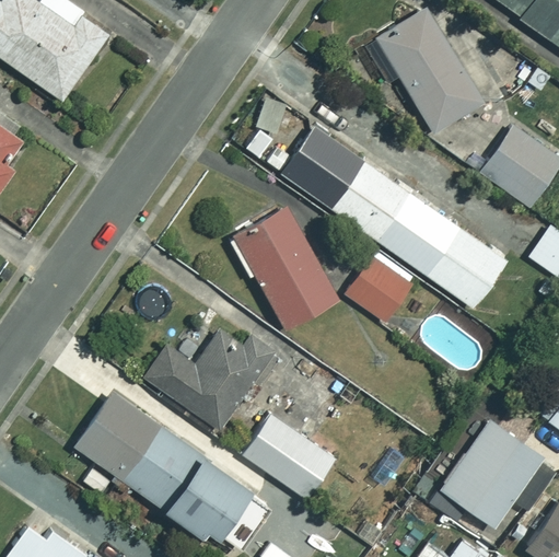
[(41,0),(38,3),(34,0),(2,0),(1,3),(0,2),(0,57),(62,100),(107,35),(80,16),(83,11),(67,0),(41,0)]
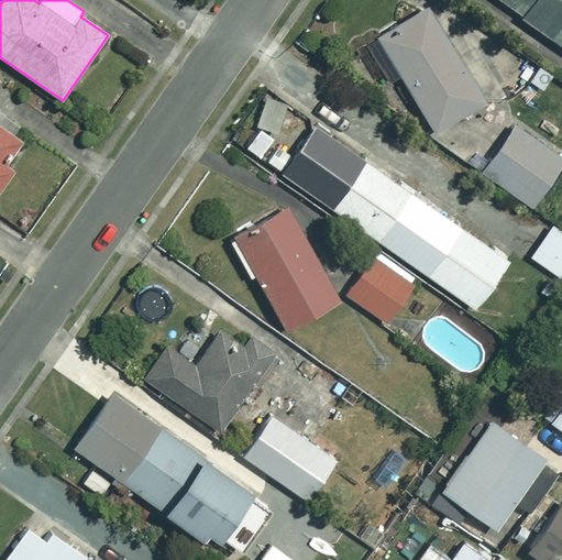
[(561,0),(496,0),(561,45),(561,0)]
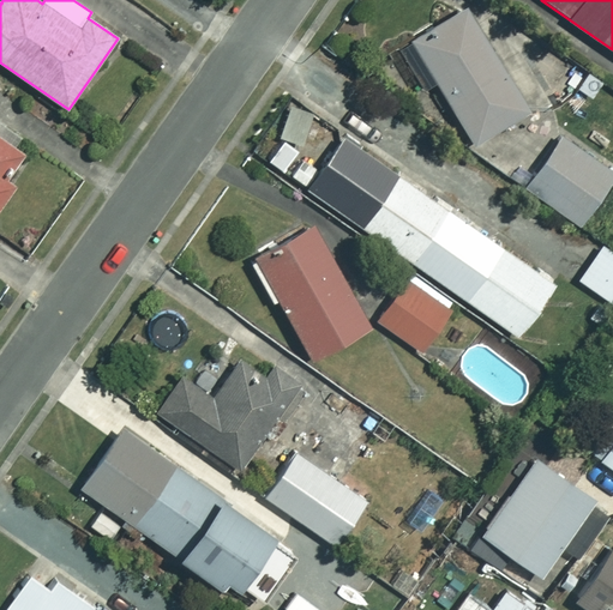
[(490,137),(494,144),(527,125),(523,116),(528,113),(468,11),(413,43),(474,145),(490,137)]
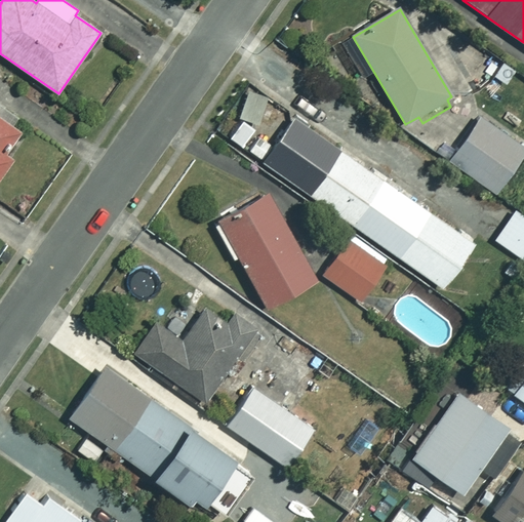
[(268,99),(249,91),(239,118),(256,125),(268,99)]
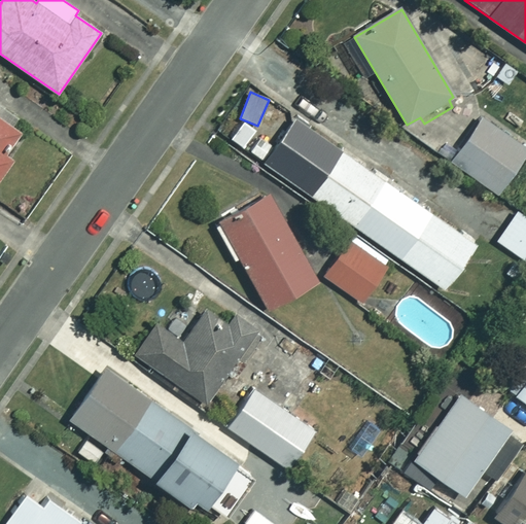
[(525,156),(525,148),(483,117),(451,162),(497,196),(525,156)]
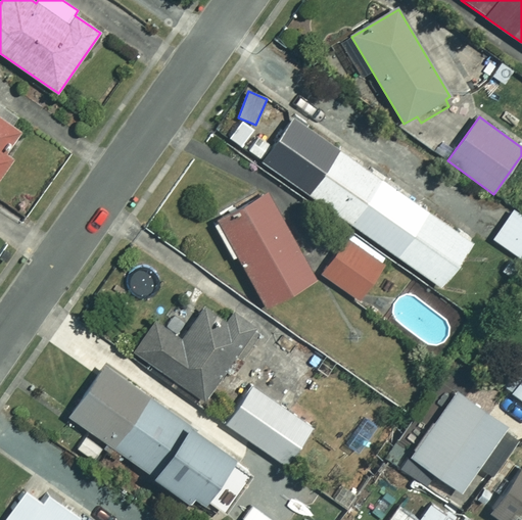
[(473,243),(293,117),(275,145),(259,134),(247,151),(442,288),(473,243)]
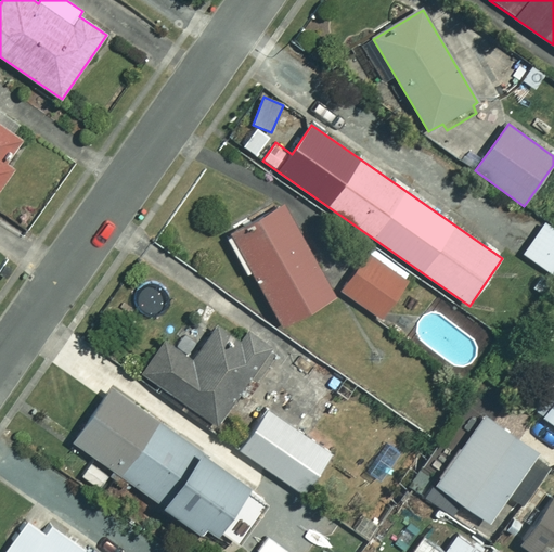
[(16,139),(0,127),(0,191),(15,169),(1,159),(16,139)]
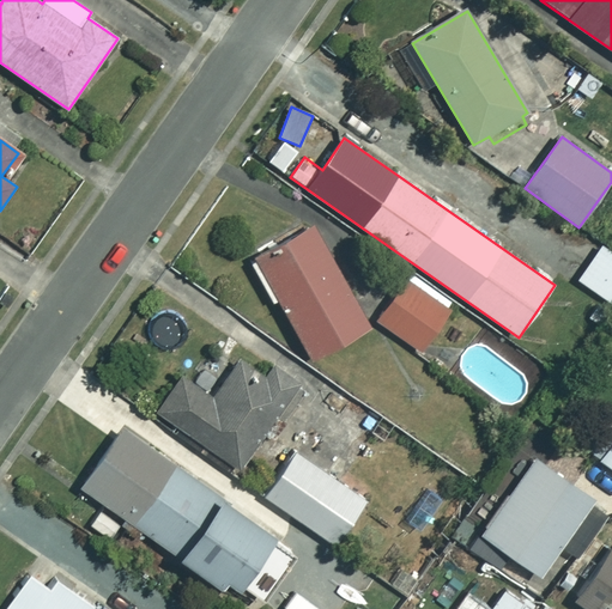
[(371,328),(316,229),(250,266),(273,304),(279,300),(313,361),(371,328)]
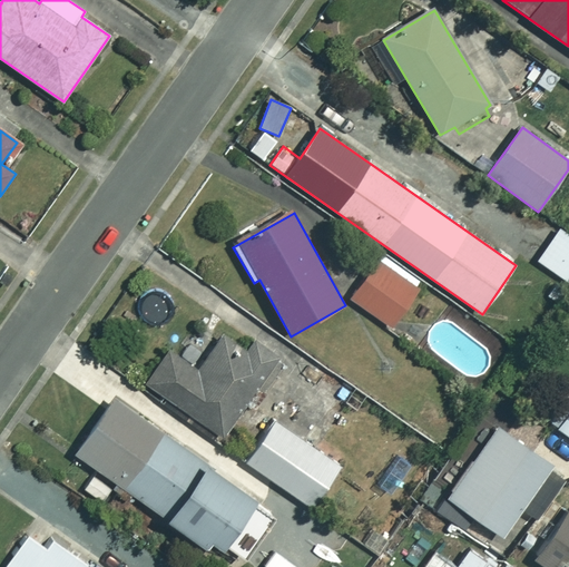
[(568,284),(568,232),(561,227),(537,261),(568,285),(568,284)]
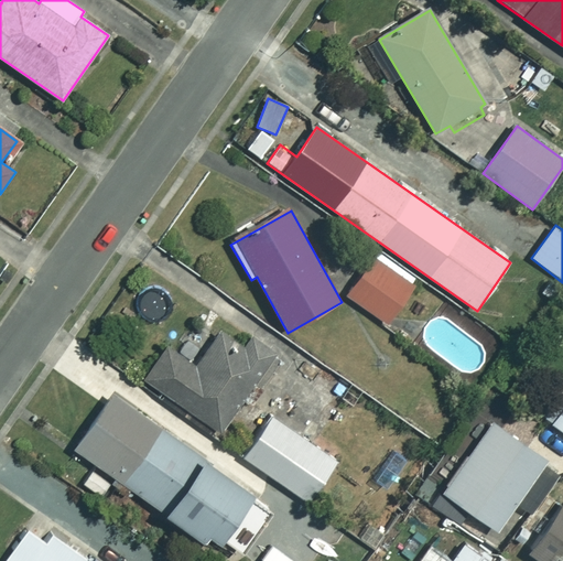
[(418,283),(377,254),(347,297),(387,325),(418,283)]
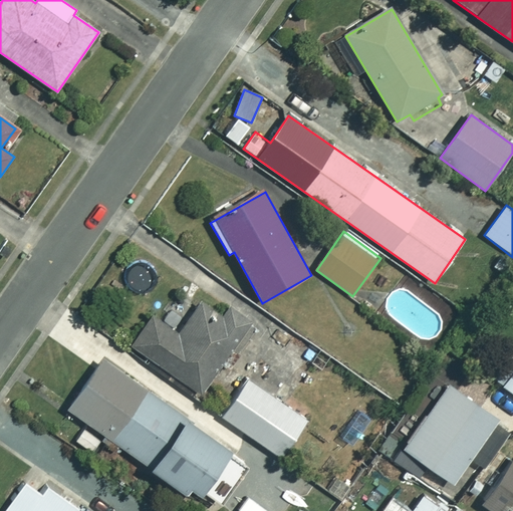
[(245,325),(204,297),(179,335),(153,317),(133,346),(200,393),(245,325)]
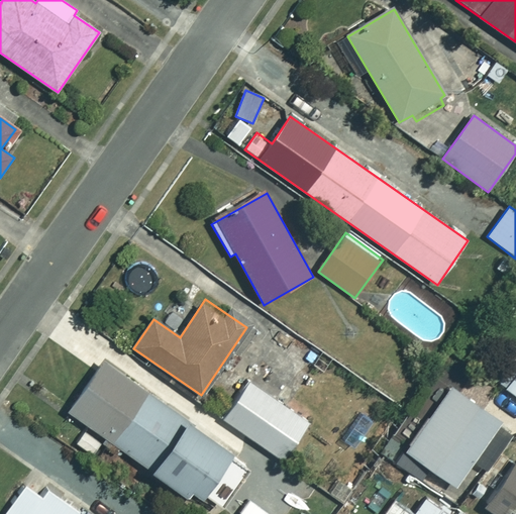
[(199,501),(203,494),(218,504),(246,459),(101,364),(68,415),(199,501)]
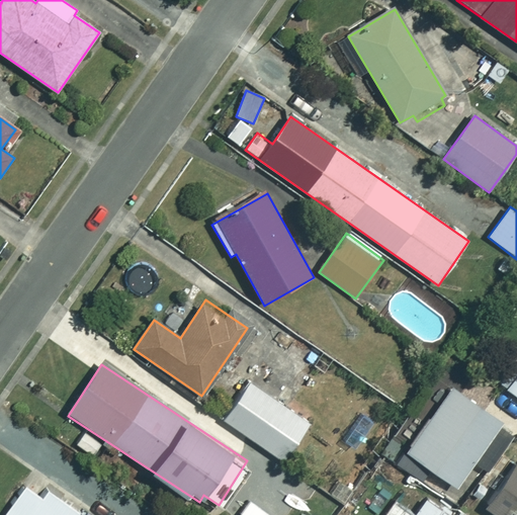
[(516,374),(507,390),(516,397),(516,374)]
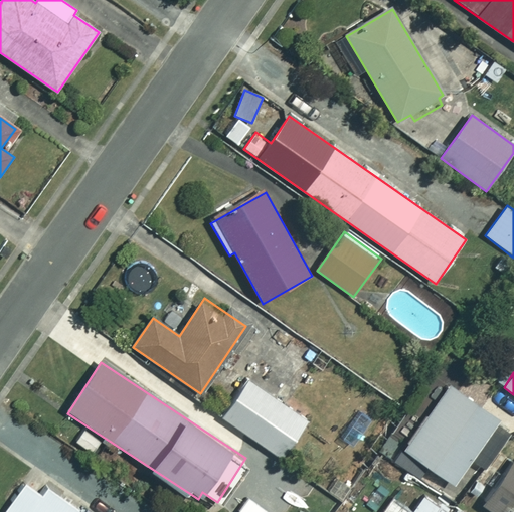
[(308,421),(247,381),(222,418),(283,459),(308,421)]
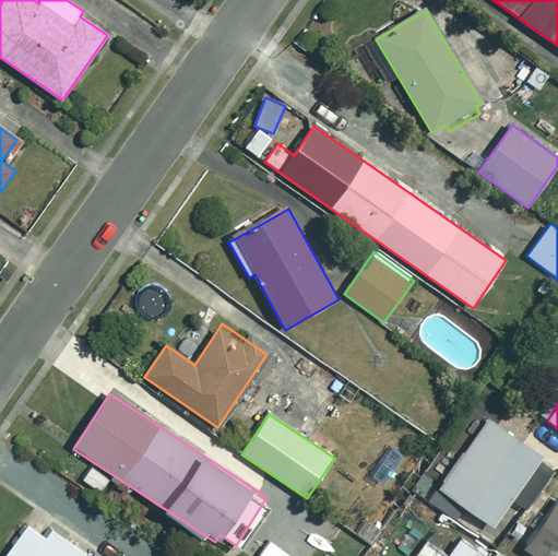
[(462,507),(490,527),(509,500),(523,510),(551,470),(536,459),(539,454),(484,416),(424,500),(452,521),(462,507)]
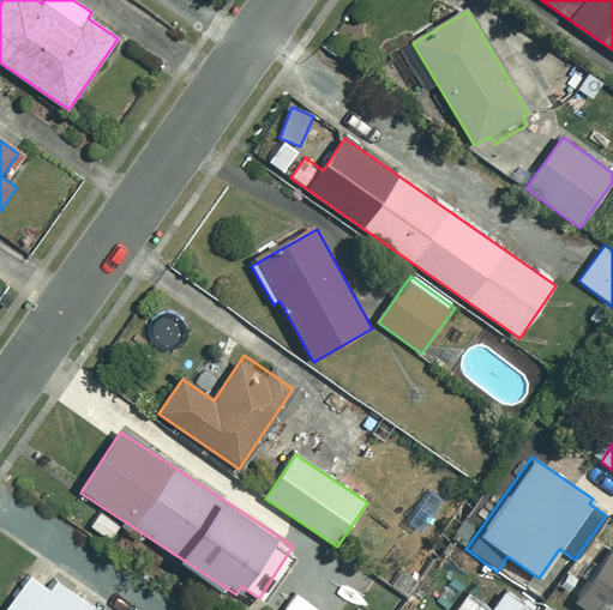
[(612,609),(612,547),(576,602),(587,609),(612,609)]
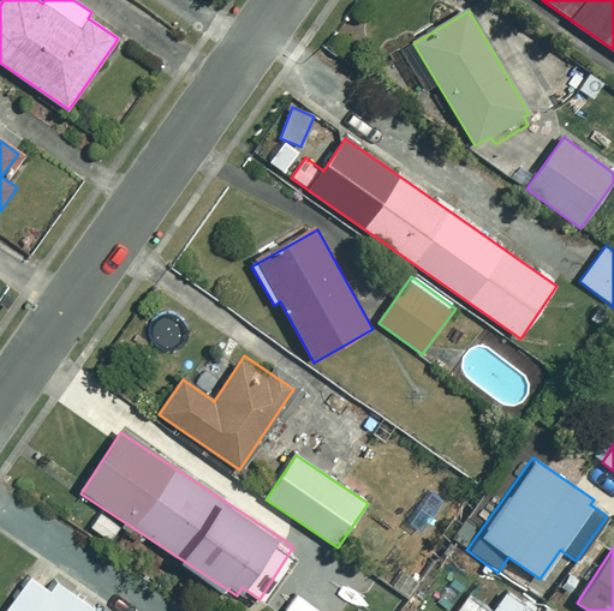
[(399,610),(412,592),(371,564),(356,589),(387,610),(399,610)]
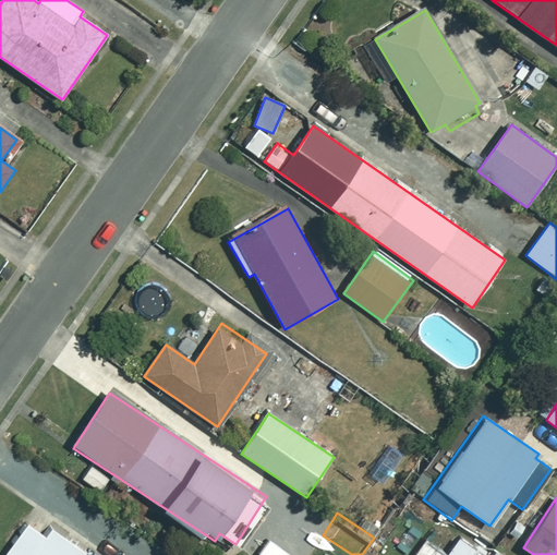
[(87,554),(33,517),(5,554),(87,554)]
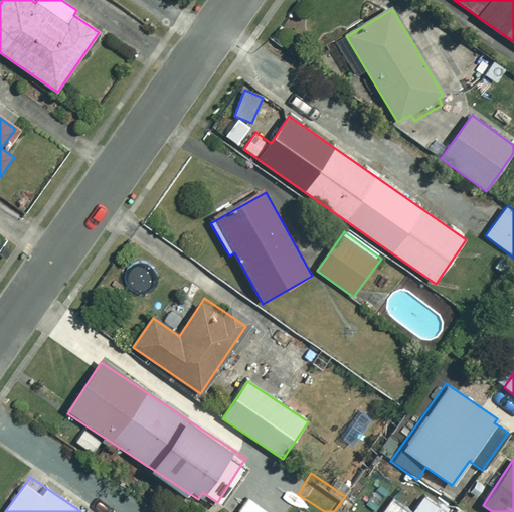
[(463,511),(459,508),(457,511),(449,511),(425,495),(412,511),(406,511),(391,501),(383,511),(463,511)]
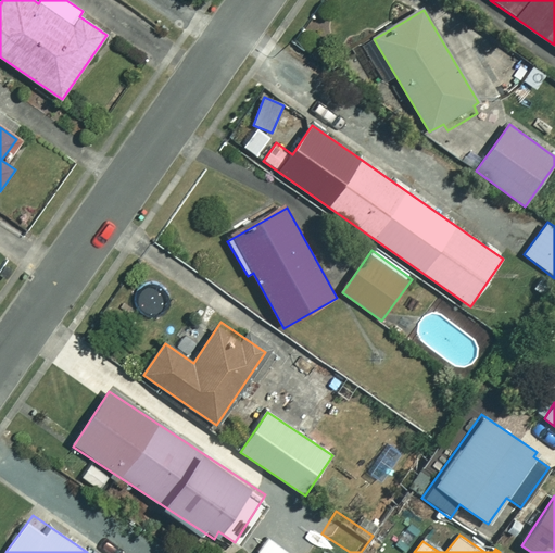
All buildings are outlined.
